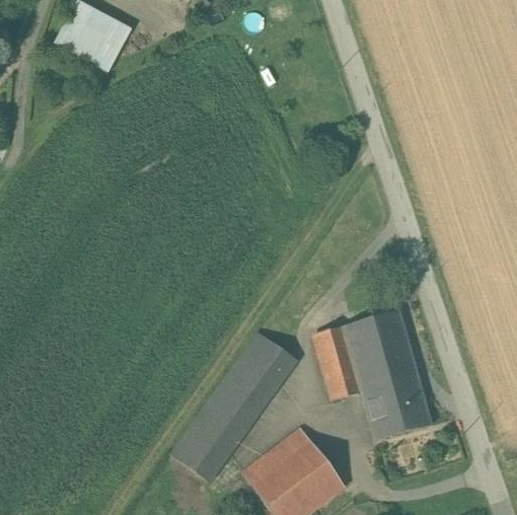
[(133,27),(80,0),(77,0),(55,43),(108,71),(133,27)]
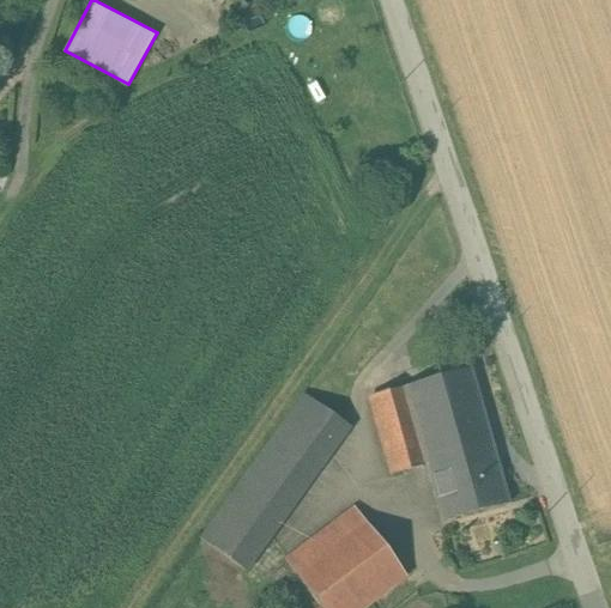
[(473,365),(406,384),(429,461),(445,517),(510,500),(473,365)]
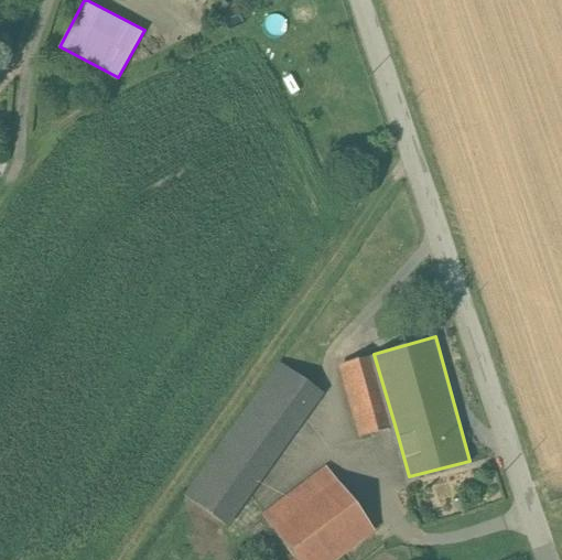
[(395,424),(374,354),(343,363),(363,433),(395,424)]
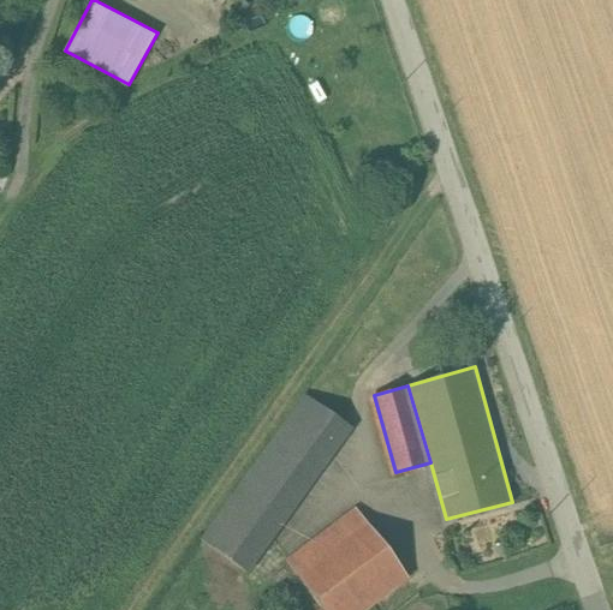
[(303,392),(216,514),(243,534),(251,521),(249,519),(328,407),(303,392)]
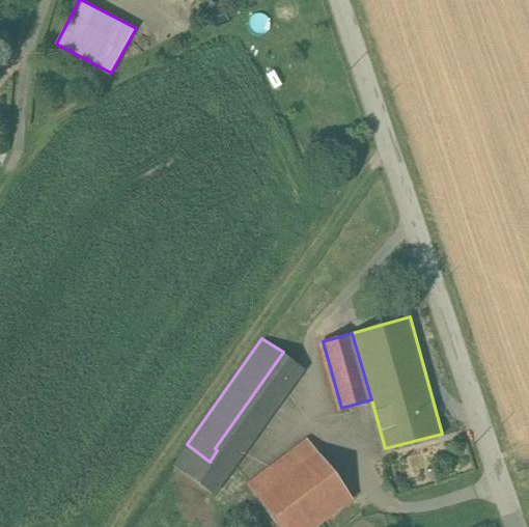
[(305,367),(283,352),(215,448),(217,450),(210,462),(227,474),(276,407),(305,367)]
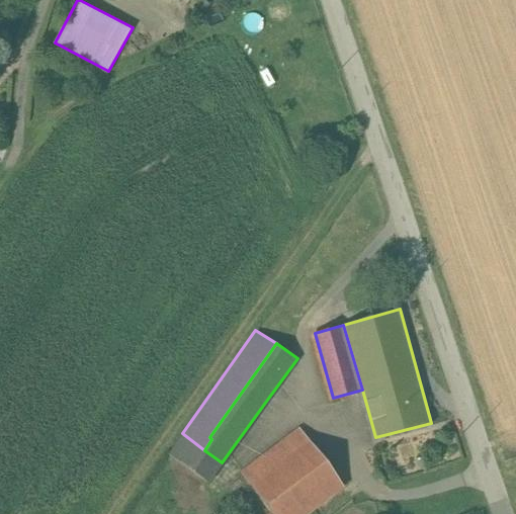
[(301,427),(271,449),(245,469),(253,481),(251,483),(273,511),(275,513),(304,513),(344,484),(301,427)]
